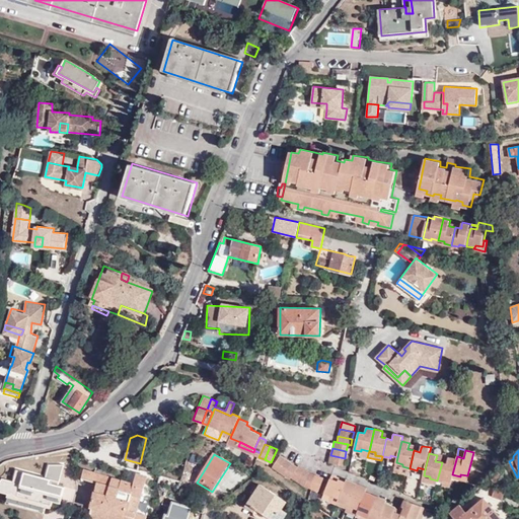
[(279,470),(287,458),(282,454),(273,466),(279,470)]
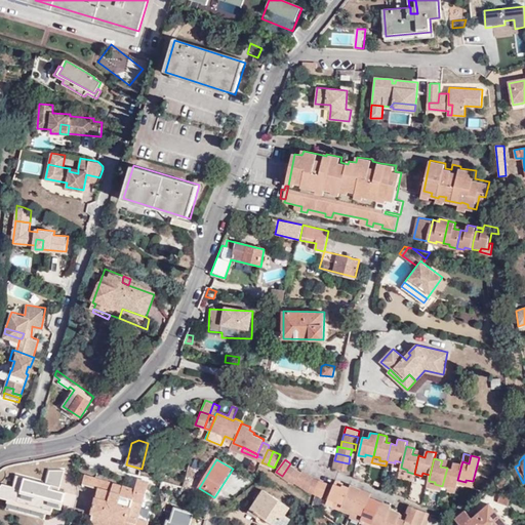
[(347,471),(349,463),(334,460),(333,468),(347,471)]
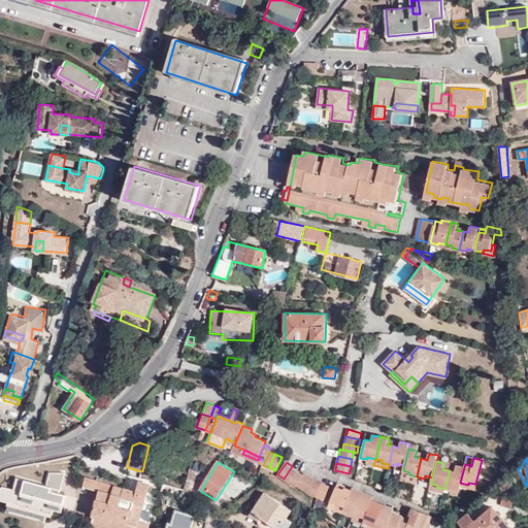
[(403,470),(404,465),(397,463),(397,466),(396,465),(395,470),(402,471),(403,470)]
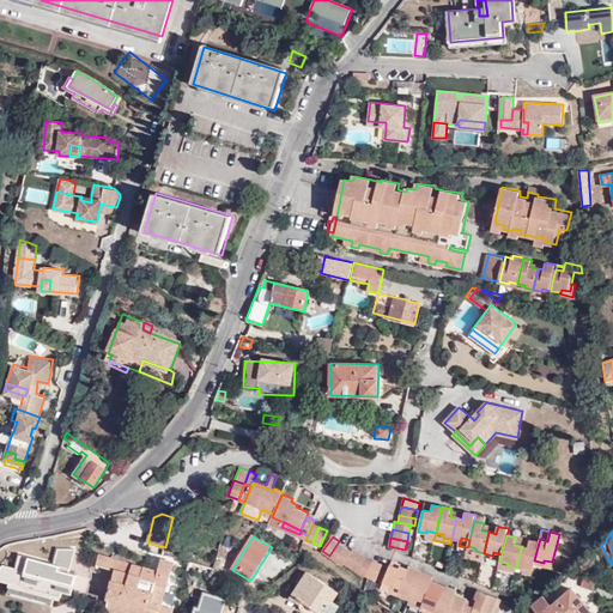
[(529,547),(522,546),(516,568),(523,569),(525,566),(533,568),(534,560),(539,542),(530,540),(529,547)]
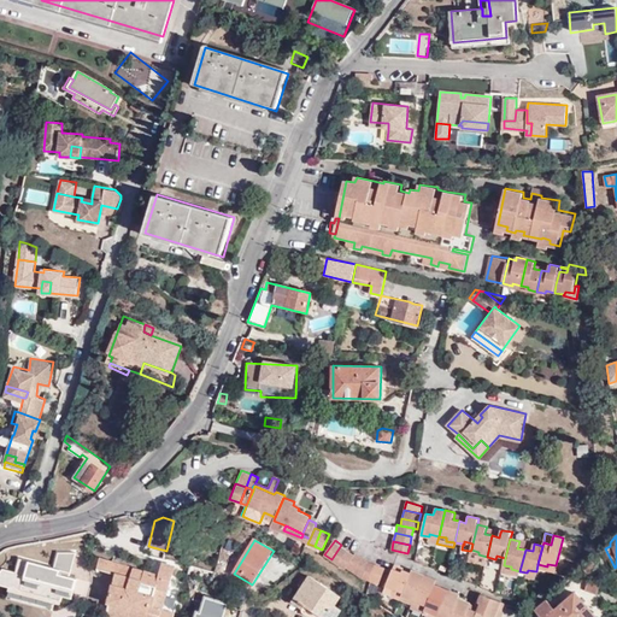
[(331,559),(338,564),(348,551),(341,545),(331,559)]
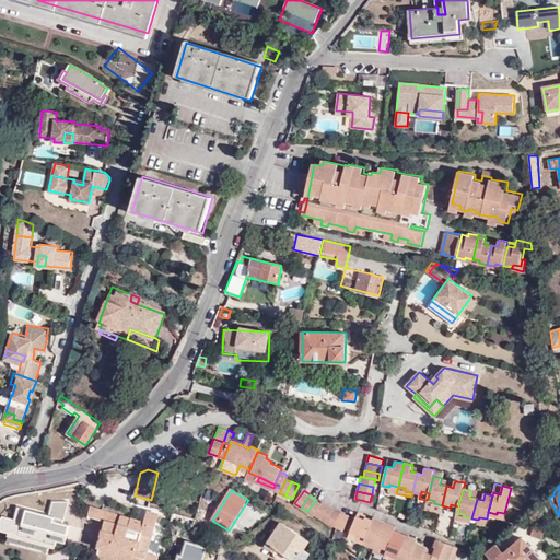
[(313,516),(315,515),(322,504),(316,500),(306,512),(313,516)]
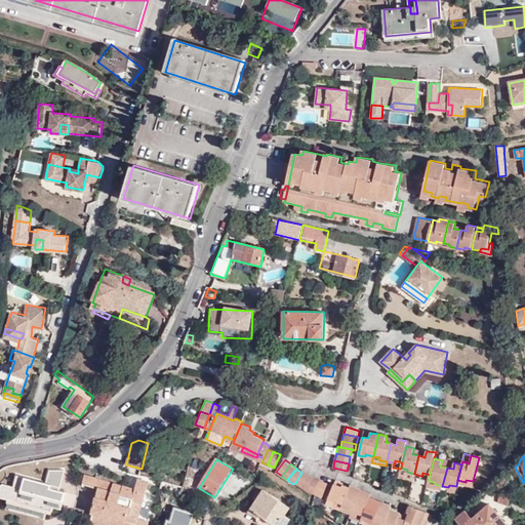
[(46,484),(62,486),(63,471),(48,470),(46,484)]
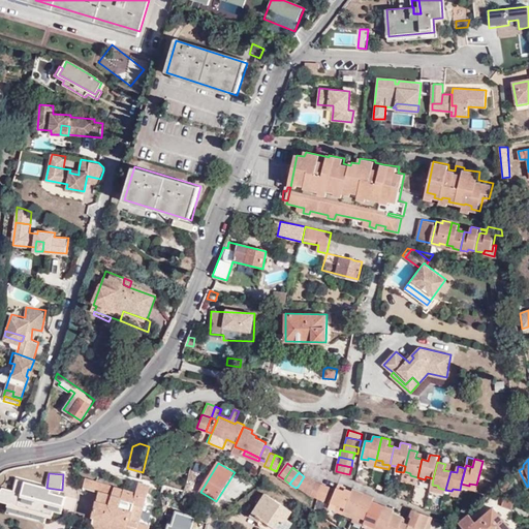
[(298,487),(303,491),(310,478),(305,474),(304,476),(298,487)]
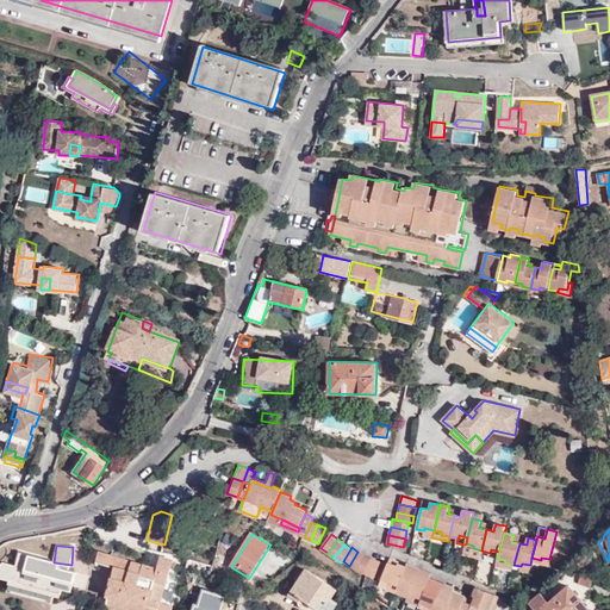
[(155,609),(172,609),(173,605),(160,602),(173,559),(161,555),(156,567),(100,552),(97,562),(117,568),(109,596),(155,609)]
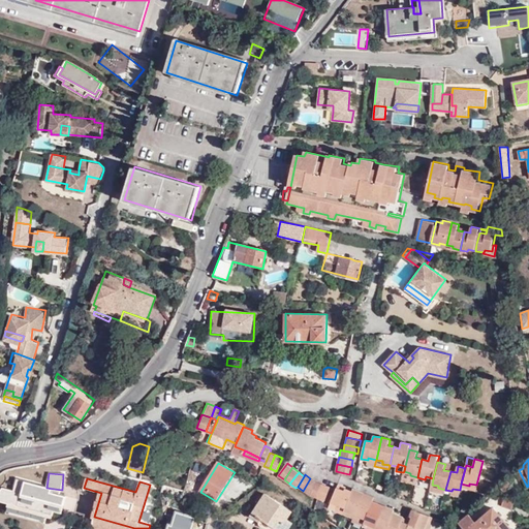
[(303,491),(311,496),(317,483),(310,478),(303,491)]
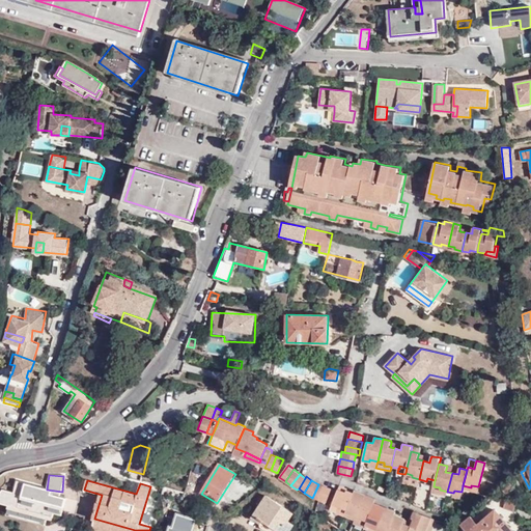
[(240,482),(233,485),(240,497),(246,494),(240,482)]
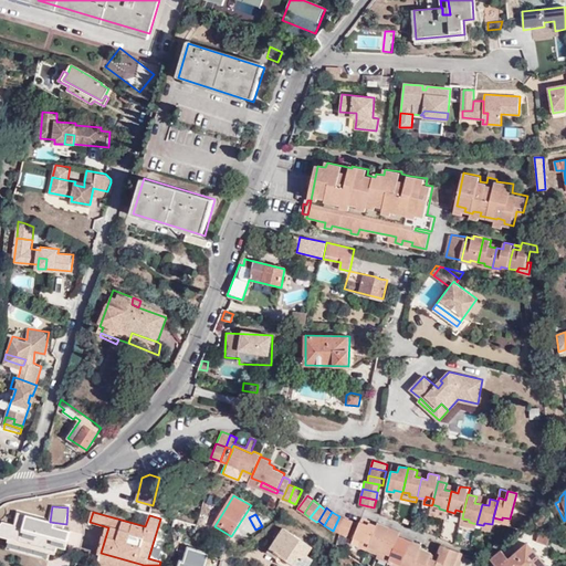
[(546,519),(542,514),(534,522),(538,526),(546,519)]
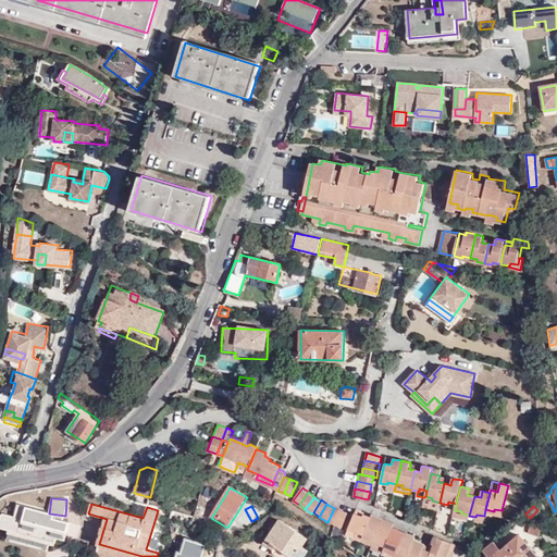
[(0,531),(8,533),(5,541),(53,553),(57,542),(65,544),(71,521),(17,508),(14,518),(0,515),(0,531)]
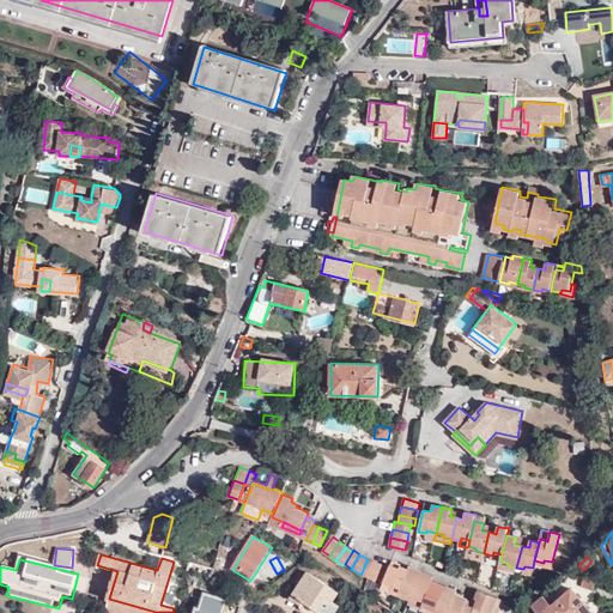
[(360,575),(369,578),(375,563),(368,559),(360,575)]
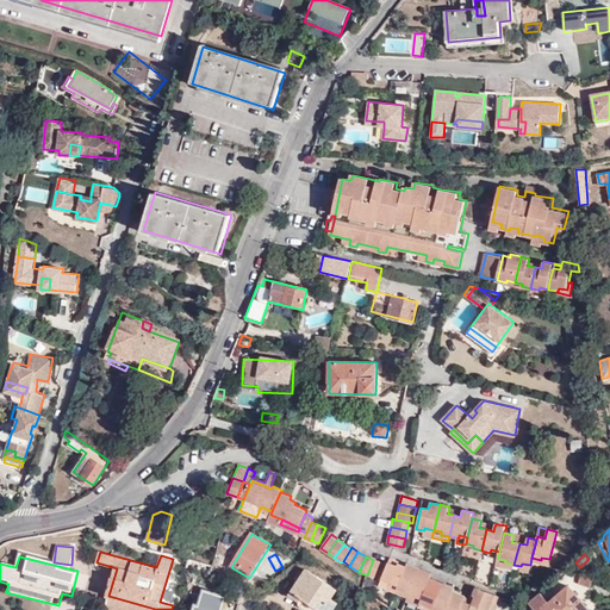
[(186,566),(210,573),(212,565),(188,559),(186,566)]
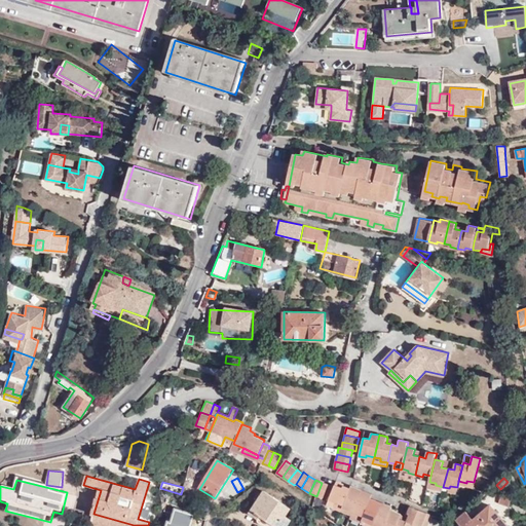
[(322,483),(316,496),(324,498),(329,485),(322,483)]
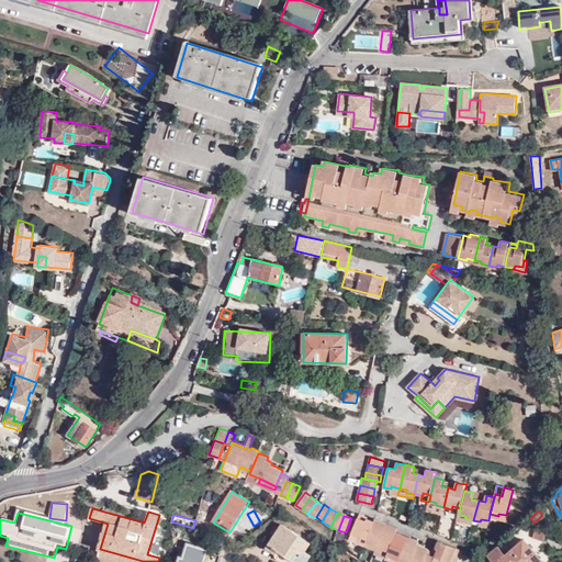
[(481,519),(480,521),(479,526),(487,528),(489,520),(481,519)]
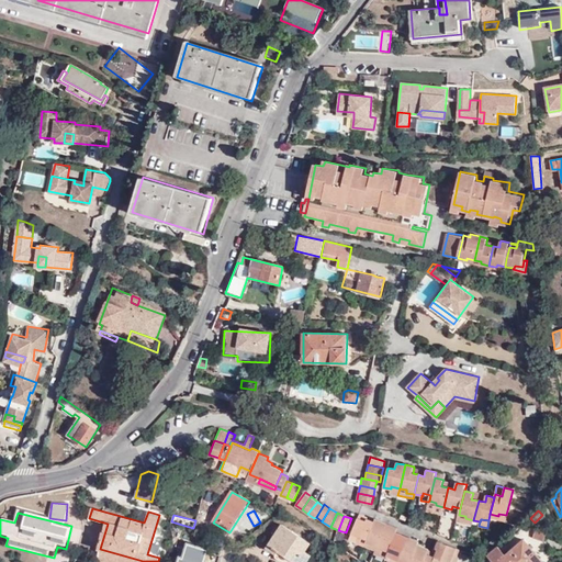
[(359,541),(367,544),(375,524),(368,521),(367,523),(358,520),(352,535),(360,538),(359,541)]
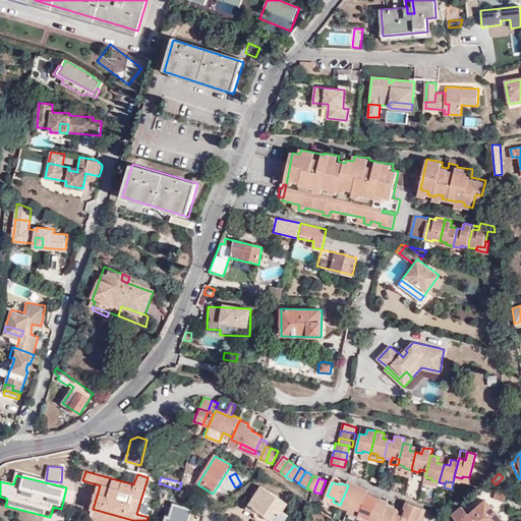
[(340,505),(339,507),(345,510),(346,507),(350,509),(359,486),(353,484),(352,487),(348,485),(340,505)]
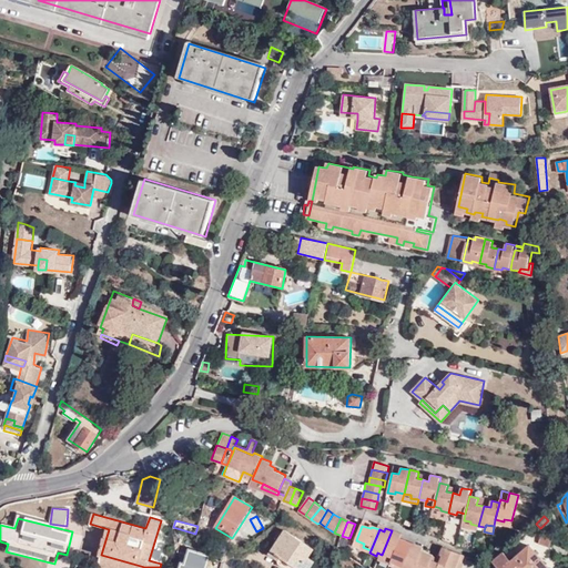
[(312,549),(284,530),(270,553),(279,559),(282,556),(301,567),(307,567),(313,561),(307,556),(312,549)]
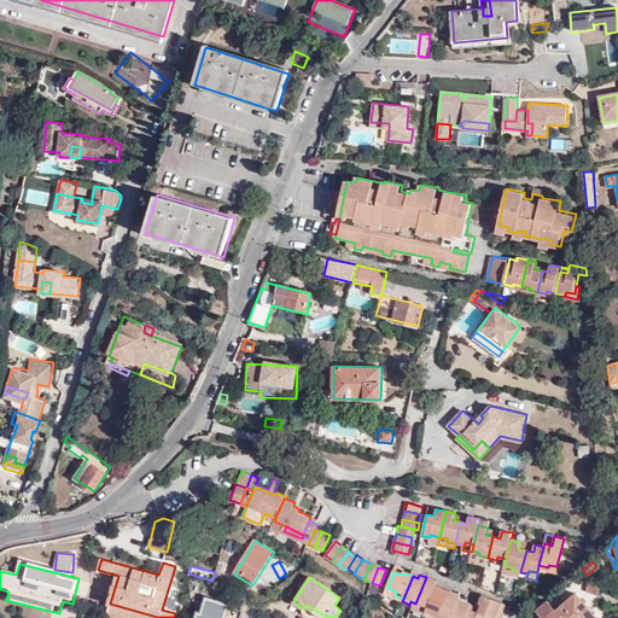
[(426,577),(415,604),(421,605),(419,610),(425,612),(435,588),(436,586),(431,584),(432,581),(426,577)]
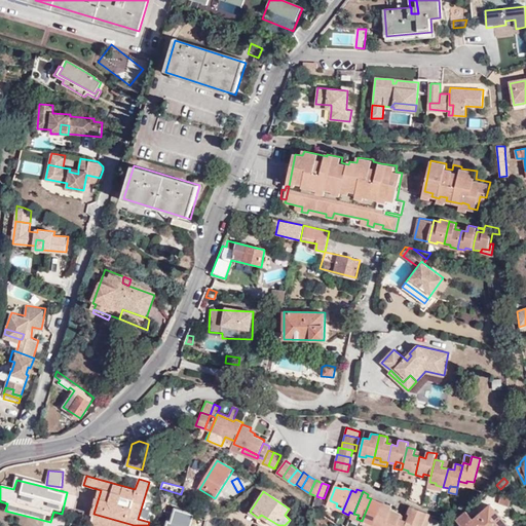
[(512,499),(501,496),(498,503),(509,506),(512,499)]
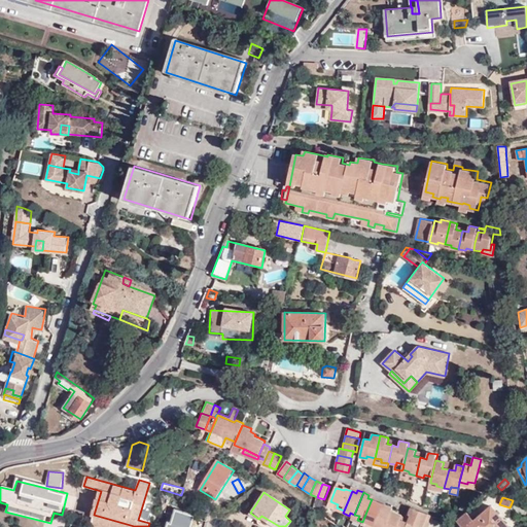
[(367,526),(369,526),(372,526),(373,526),(381,508),(377,506),(378,504),(371,501),(362,522),(361,524),(361,525),(365,526),(367,526)]
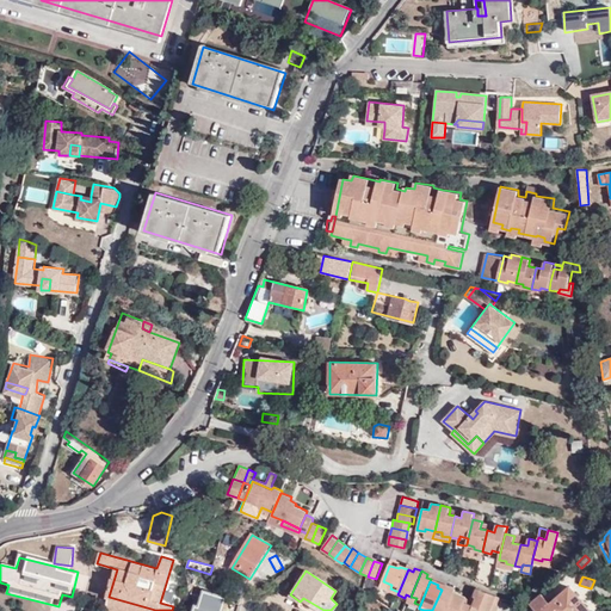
[(446,610),(454,594),(455,592),(446,588),(445,592),(442,590),(432,610),(446,610)]
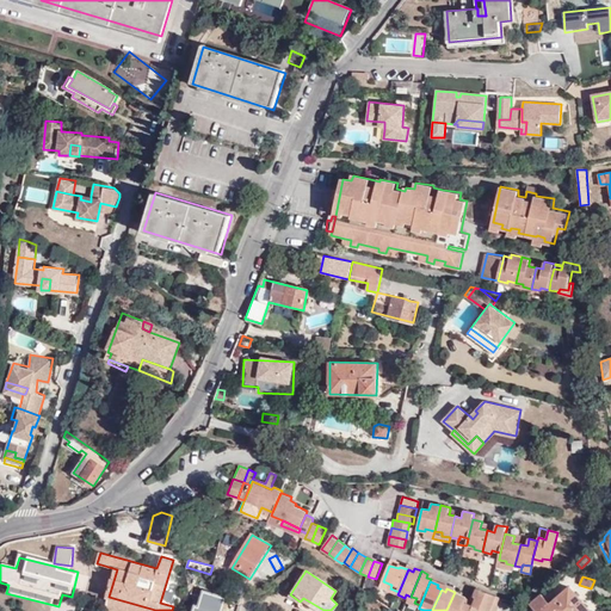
[(549,605),(542,596),(531,605),(535,610),(588,610),(569,588),(549,605)]
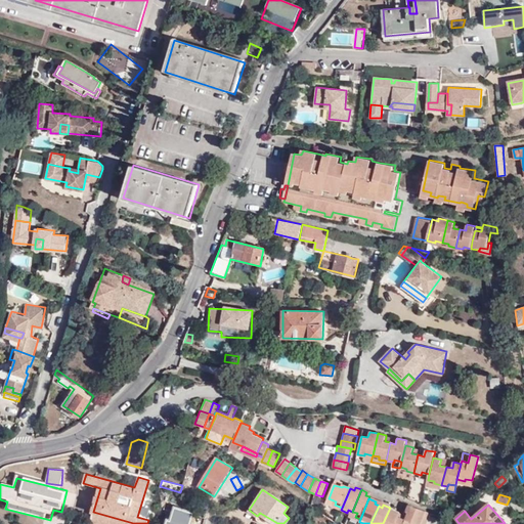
[(174,509),(166,506),(163,513),(173,515),(174,509)]
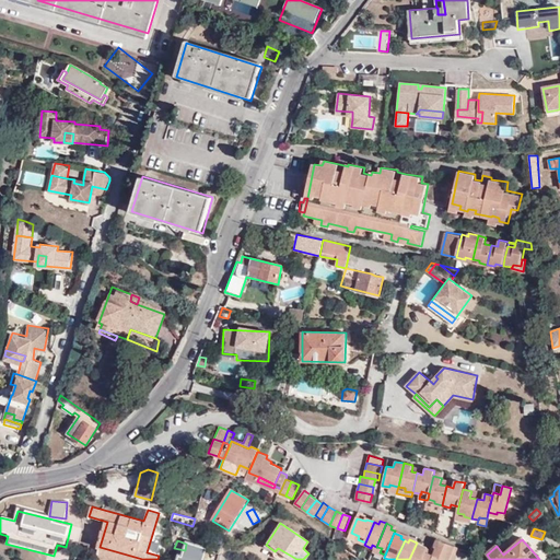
[(454,557),(457,549),(438,540),(434,549),(433,549),(435,550),(433,557),(440,559),(448,559),(452,556),(454,557)]
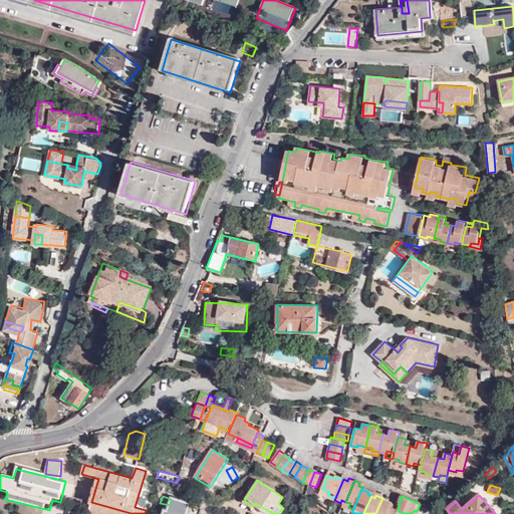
[(343,505),(343,507),(352,511),(353,509),(348,507),(350,503),(345,502),(341,500),(340,503),(343,505)]
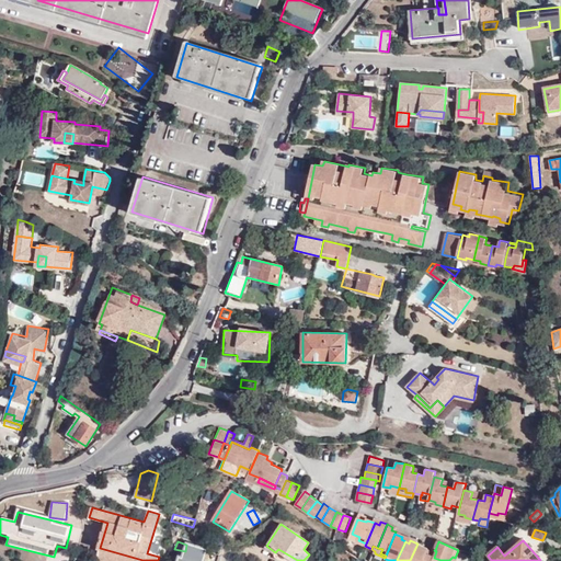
[(423,560),(426,556),(427,553),(423,551),(423,549),(416,546),(410,560),(423,560)]
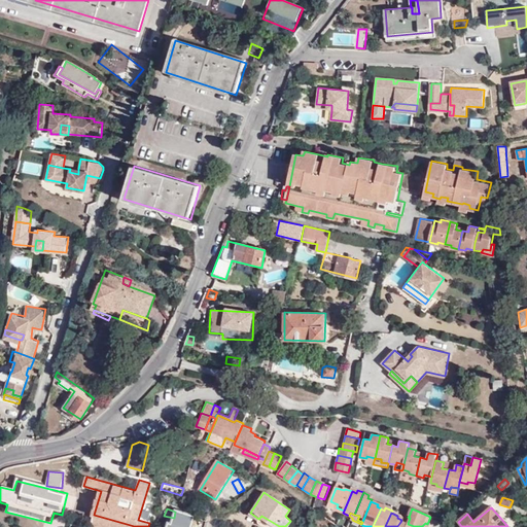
[(91,525),(97,526),(134,526),(94,515),(91,525)]
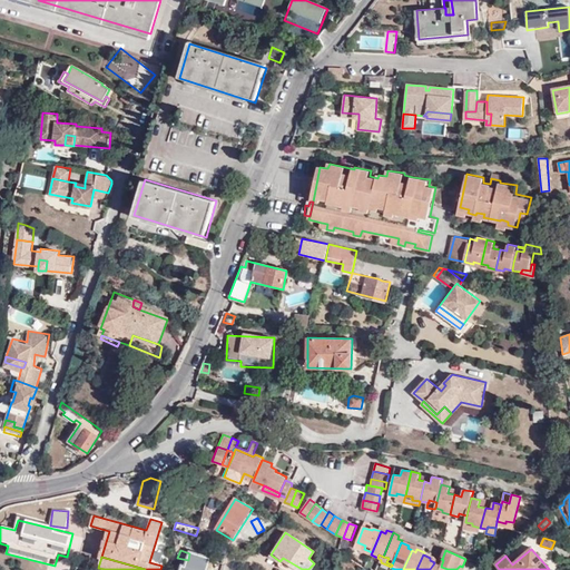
[(441,559),(442,559),(441,558),(439,562),(434,561),(434,562),(433,564),(441,567),(443,560),(441,559)]
